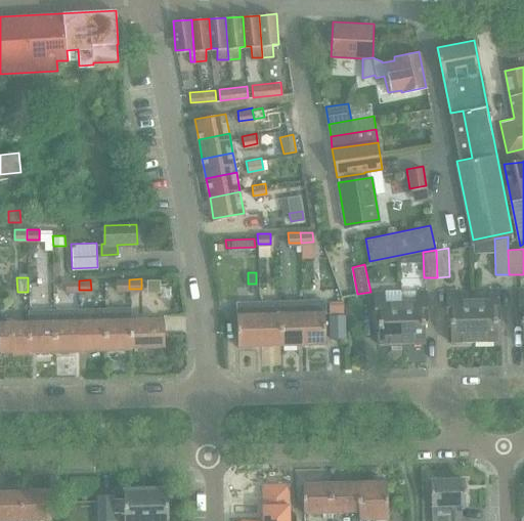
[(117,279),(117,289),(129,289),(129,279),(117,279)]
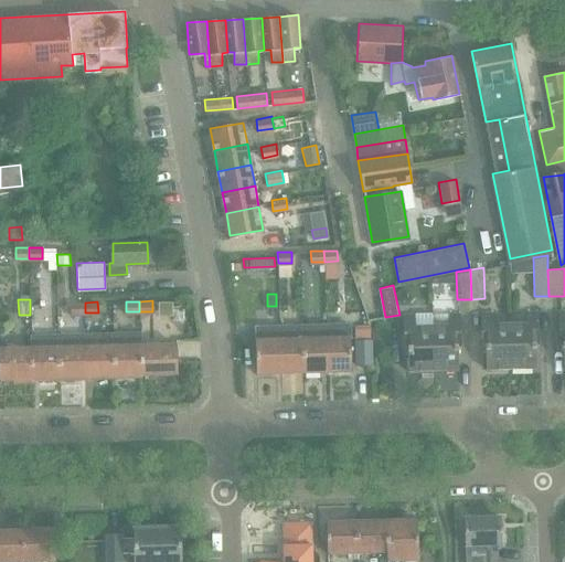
[(71,303),(72,313),(85,313),(85,303),(71,303)]
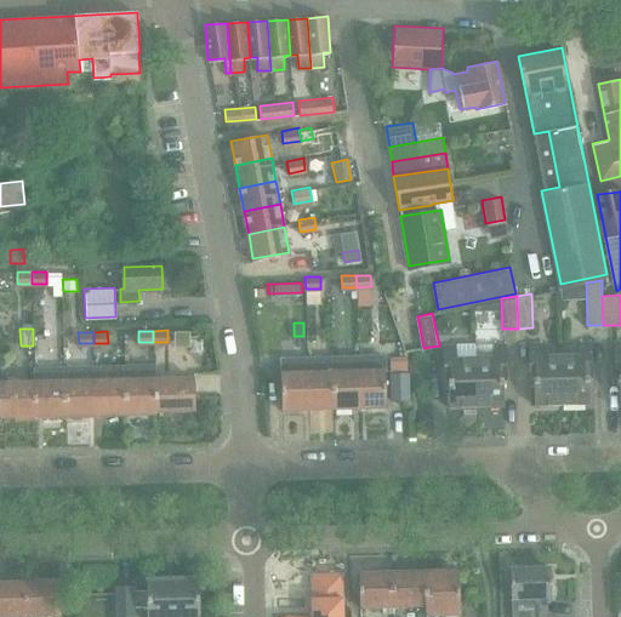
[(590,378),(593,378),(592,341),(580,341),(580,354),(560,354),(563,403),(590,403),(590,378)]
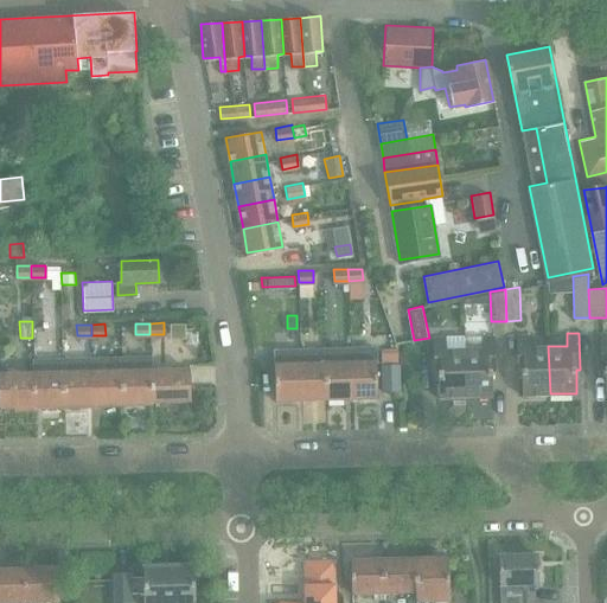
[(523,395),(550,393),(548,346),(530,347),(530,334),(517,334),(518,371),(523,371),(523,395)]
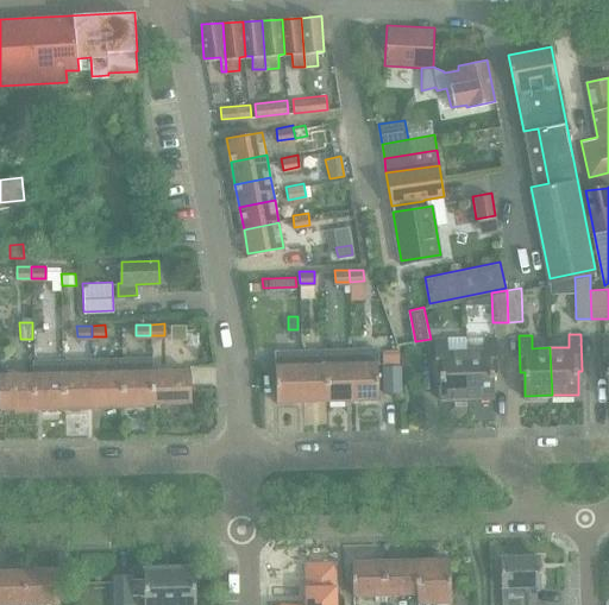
[(494,373),(497,373),(497,336),(484,336),(485,350),(466,350),(468,397),(495,397),(494,373)]
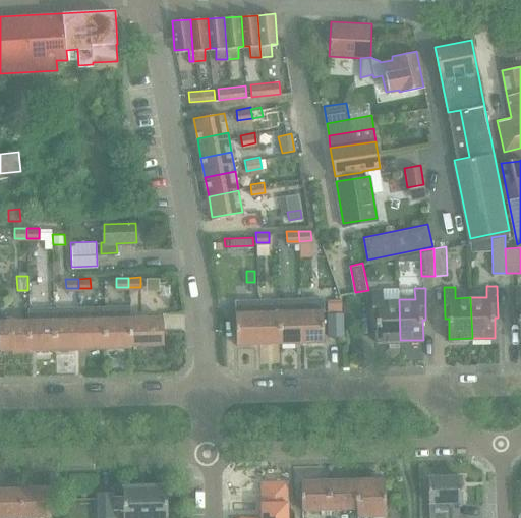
[(378,341),(400,340),(399,299),(384,300),(383,289),(372,289),(373,321),(377,321),(378,341)]
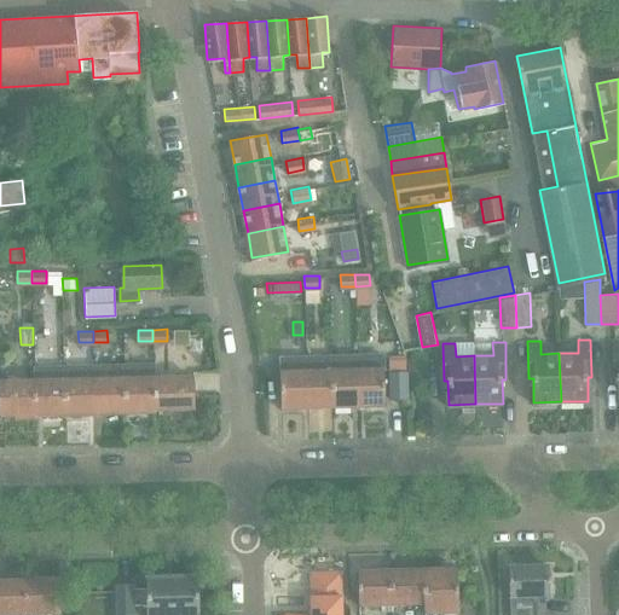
[(334,355),(335,406),(360,406),(359,354),(334,355)]
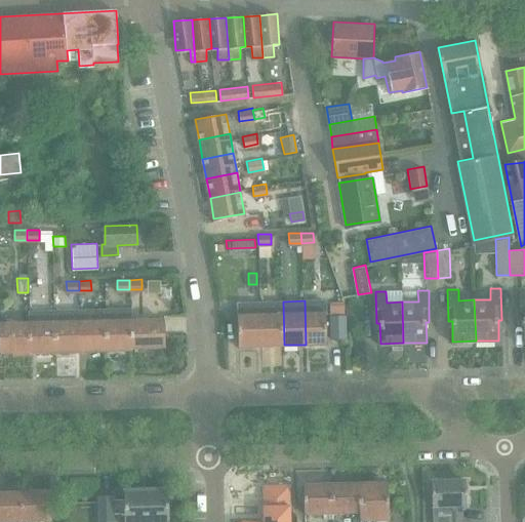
[(305,300),(306,345),(328,344),(326,300),(305,300)]
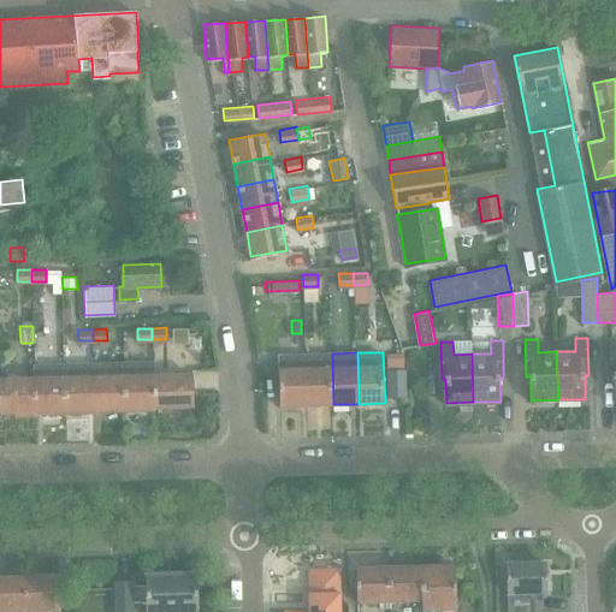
[(280,355),(282,405),(308,405),(307,354),(280,355)]
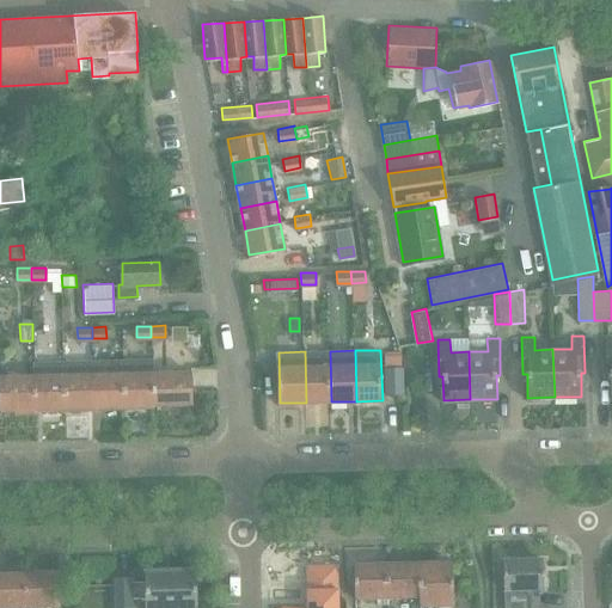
[(305,351),(306,403),(331,401),(330,351),(305,351)]
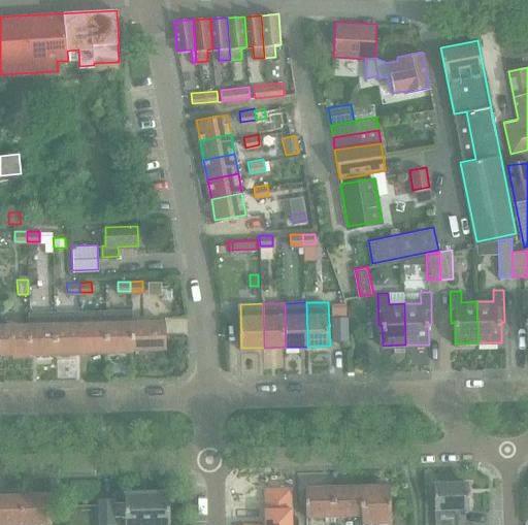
[(345,304),(330,304),(330,319),(331,319),(345,318),(345,304)]
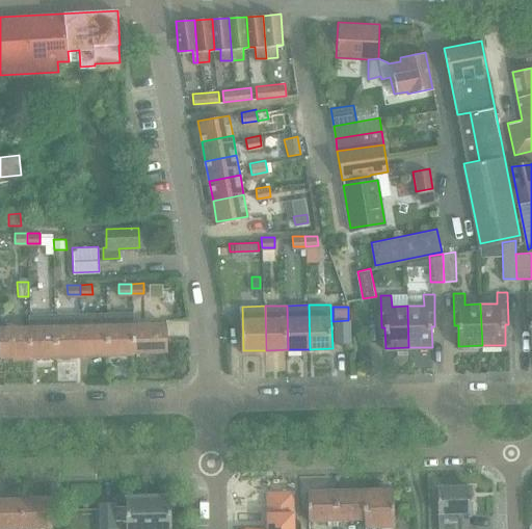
[(134,353),(134,350),(139,350),(138,324),(138,311),(110,312),(111,354),(134,353)]
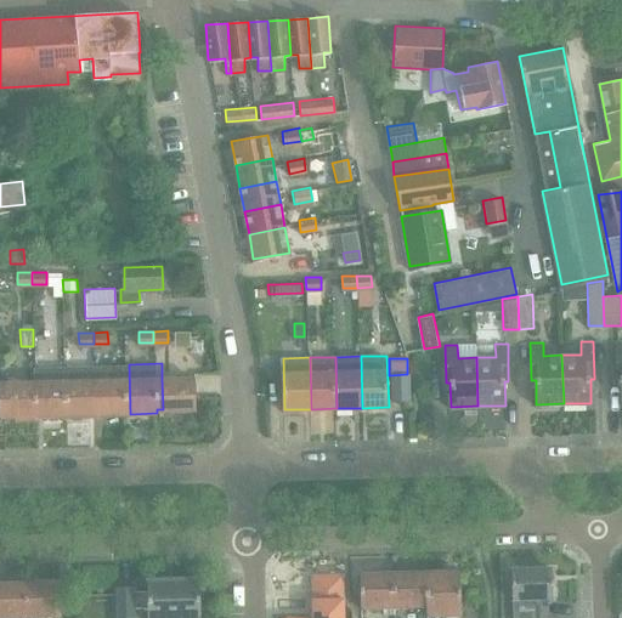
[(129,364),(97,366),(97,414),(130,414),(129,364)]
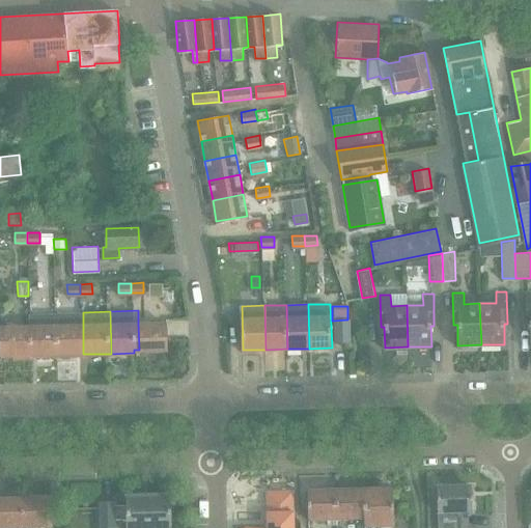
[(28,326),(28,358),(32,358),(32,356),(56,355),(55,312),(27,313),(28,326)]
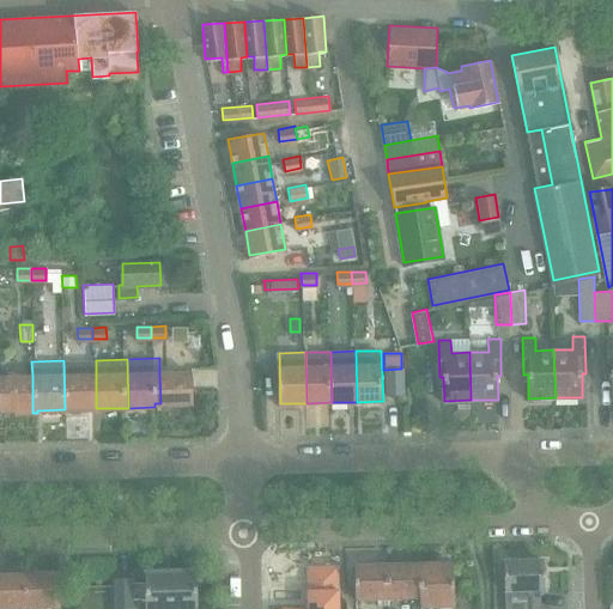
[(96,360),(64,360),(65,409),(96,408),(96,360)]
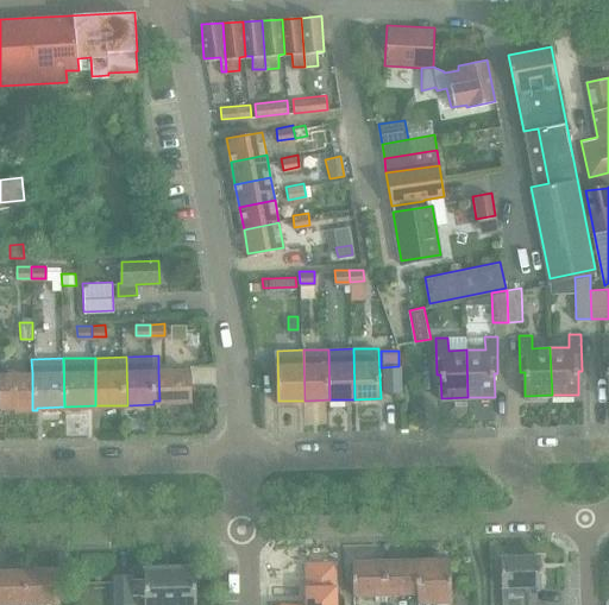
[(399,366),(382,367),(383,392),(402,391),(401,366),(399,366)]
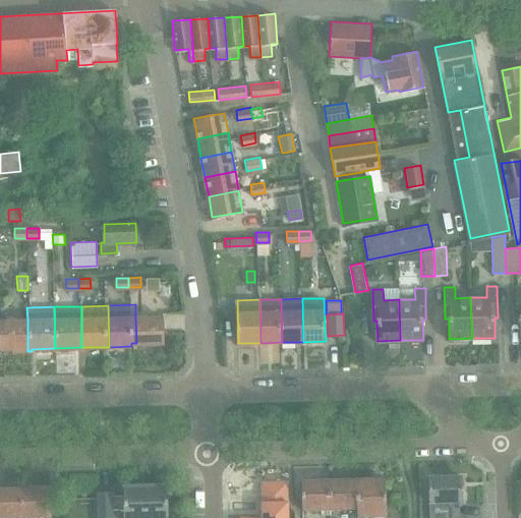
[(135,318),(136,343),(165,343),(164,317),(135,318)]
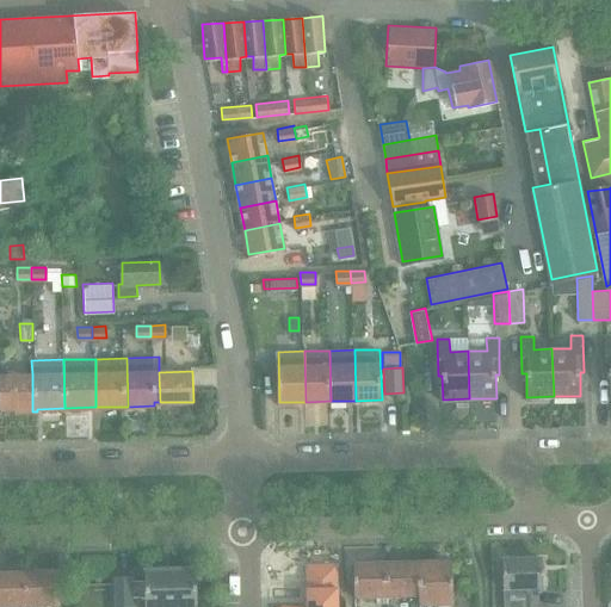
[(32,412),(32,375),(0,376),(0,403),(0,409),(16,409),(16,413),(32,412)]
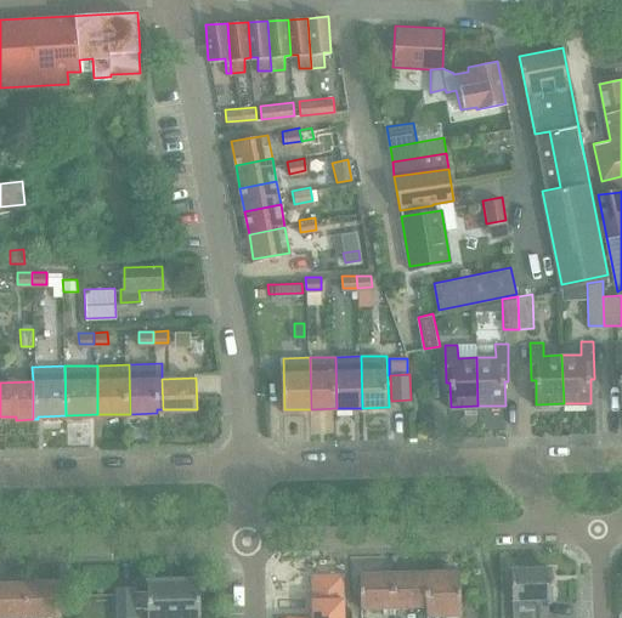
[(549,617),(549,597),(554,597),(553,568),(514,570),(514,617),(549,617)]
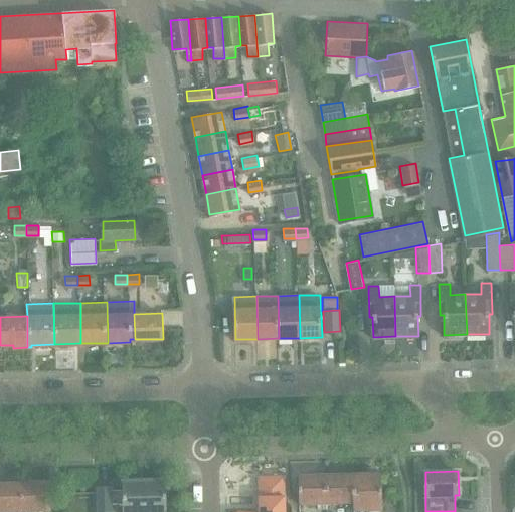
[(380,472),(353,473),(354,501),(354,510),(370,509),(370,511),(380,511),(381,509),(380,472)]
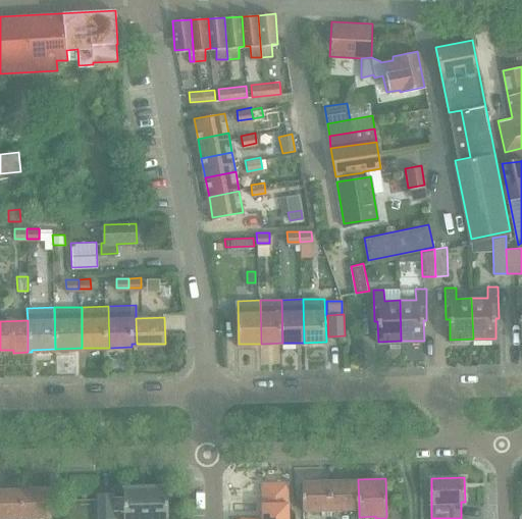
[(358,479),(330,480),(331,509),(359,508),(358,479)]
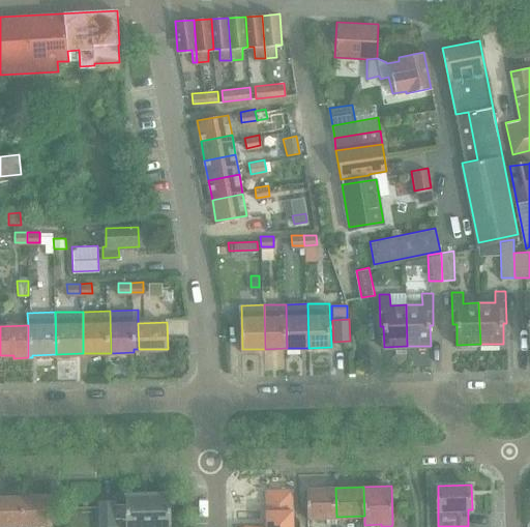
[(266,526),(292,526),(292,509),(292,488),(265,489),(266,507),(266,510),(266,526)]
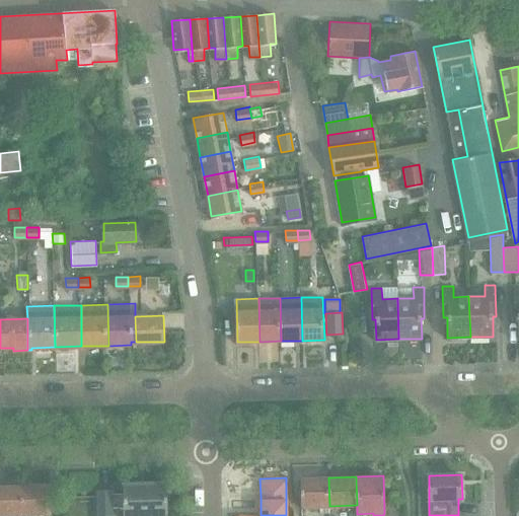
[(301,507),(329,506),(328,477),(300,478),(301,507)]
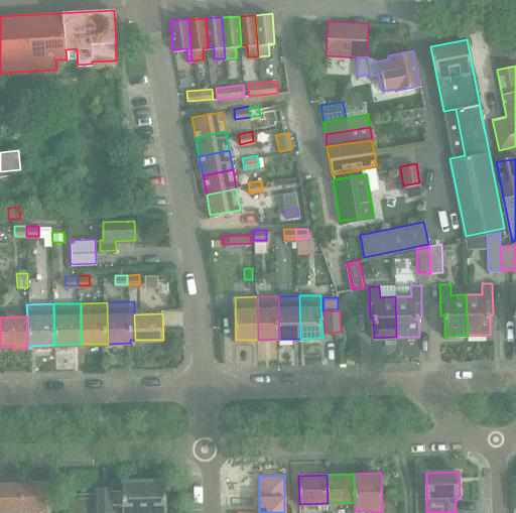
[(124,512),(167,512),(166,480),(124,481),(124,490),(112,490),(112,487),(99,487),(99,512),(112,512),(112,504),(124,504),(124,512)]
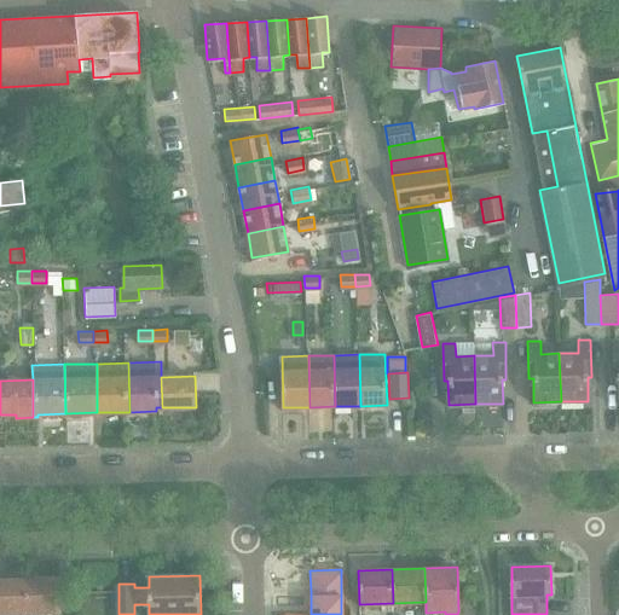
[(0,613),(27,613),(25,579),(0,579),(0,613)]
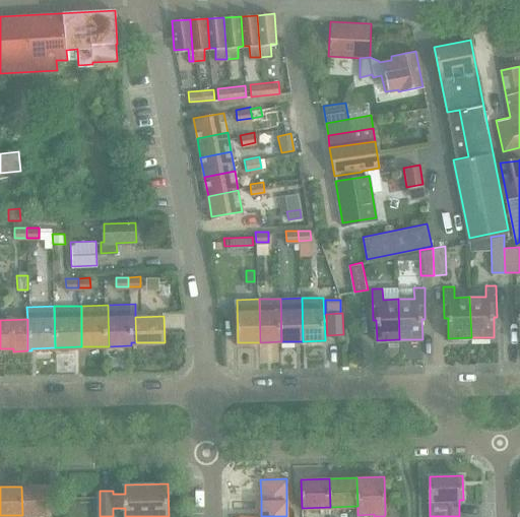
[(22,515),(51,515),(50,487),(21,487),(22,515)]
